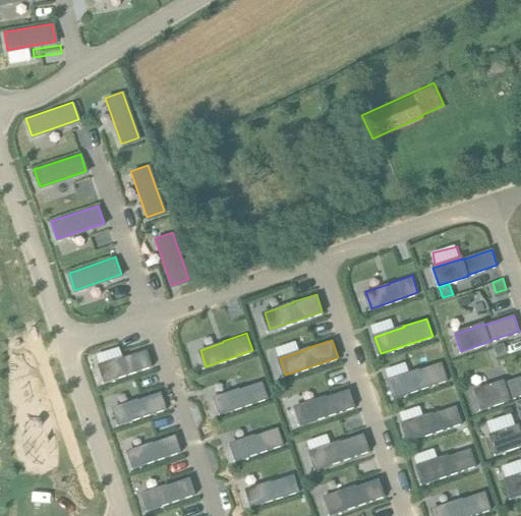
[(503,341),(493,345),(496,355),(507,351),(503,341)]
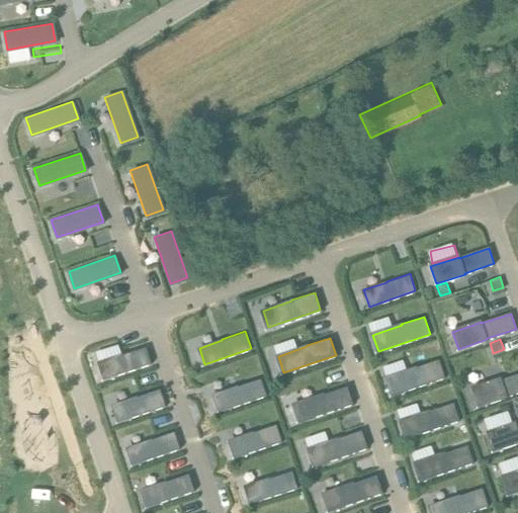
[(151,362),(145,345),(121,353),(122,354),(99,362),(104,378),(151,362)]
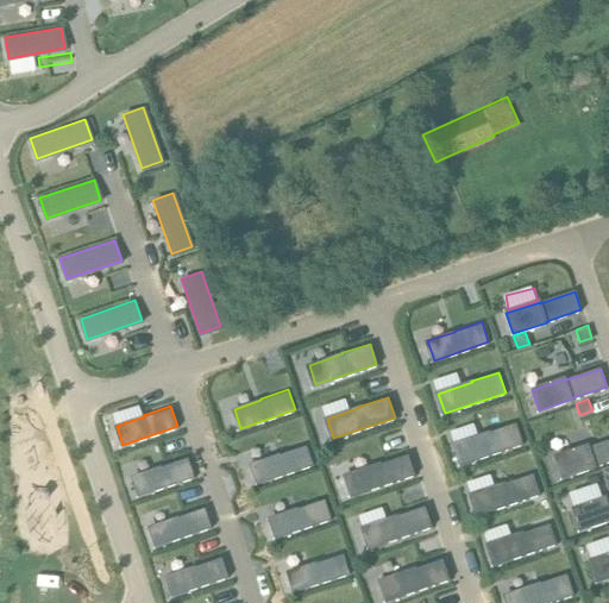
[(489,432),(489,433),(456,445),(462,464),(522,443),(515,422),(489,432)]
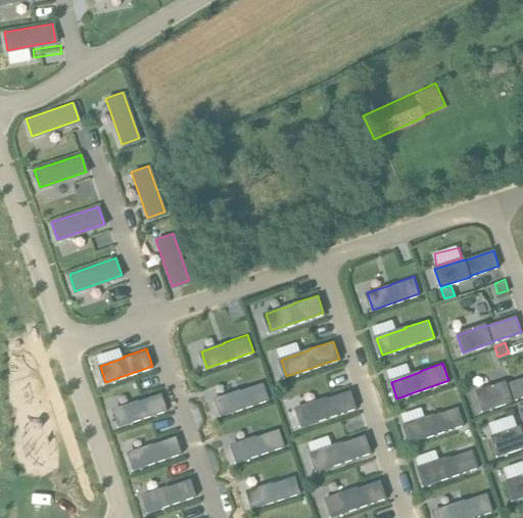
[(330,370),(333,381),(350,377),(348,366),(330,370)]
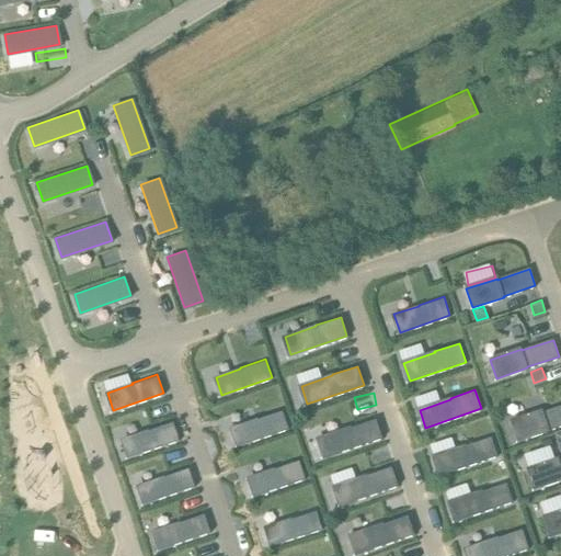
[(549,430),(548,429),(560,423),(560,406),(542,412),(542,411),(512,422),(517,441),(549,430)]
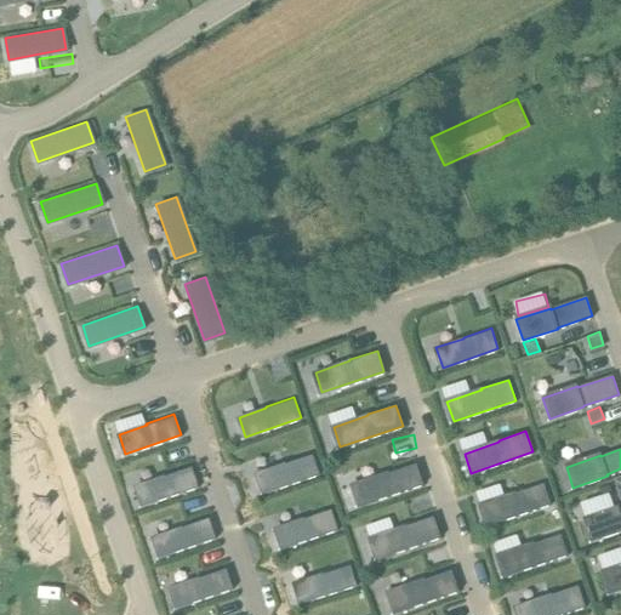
[(312,453),(284,461),(285,462),(257,472),(263,491),(319,473),(312,453)]
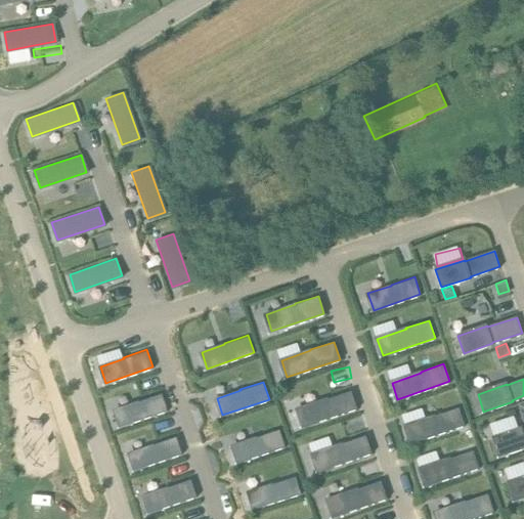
[(328,400),(298,411),(304,427),(356,408),(350,391),(328,399),(328,400)]
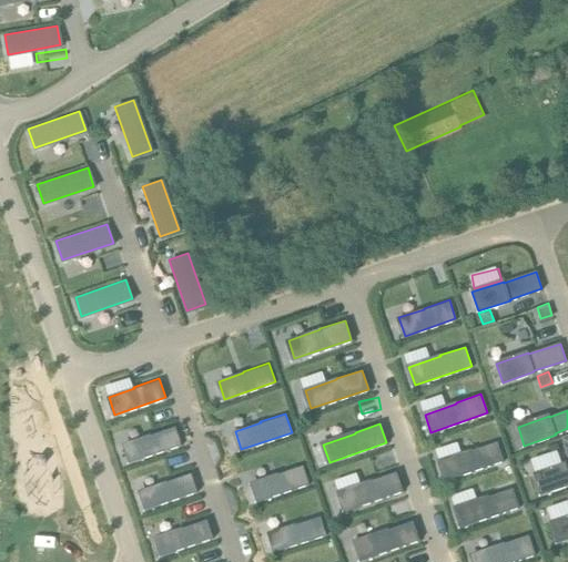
[(124,443),(131,461),(181,443),(174,425),(150,433),(150,435),(124,443)]
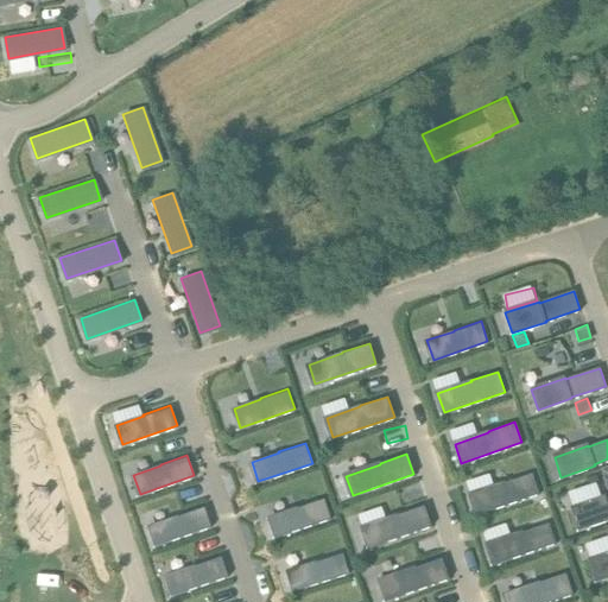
[(538,493),(532,473),(505,481),(505,482),(472,494),(477,513),(538,493)]
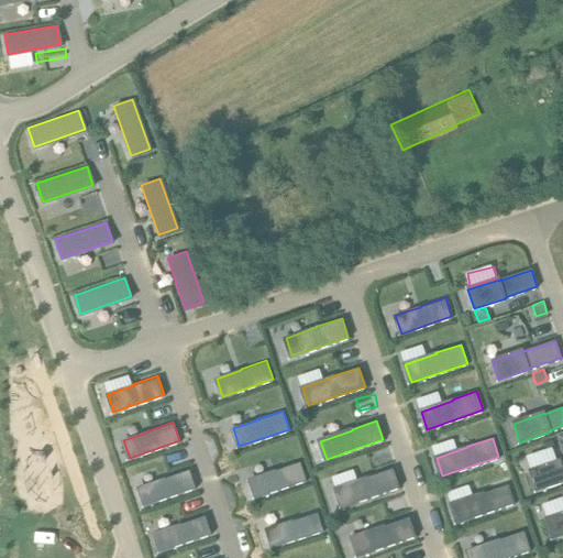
[(300,460),(275,469),(275,470),(250,479),(256,496),(306,479),(300,460)]
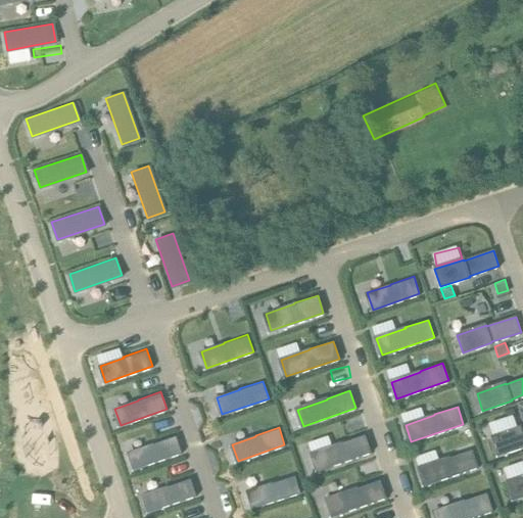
[(522,428),(521,429),(521,428),(491,438),(497,456),(522,446),(522,428)]
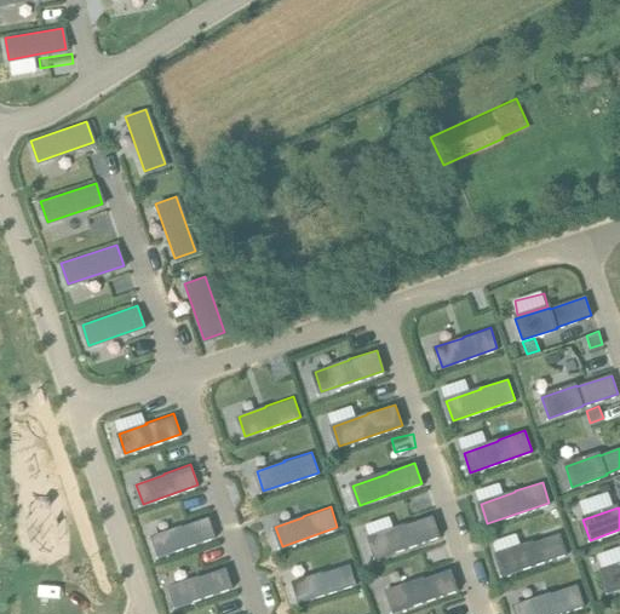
[(160,555),(214,535),(207,515),(181,524),(181,526),(153,535),(160,555)]
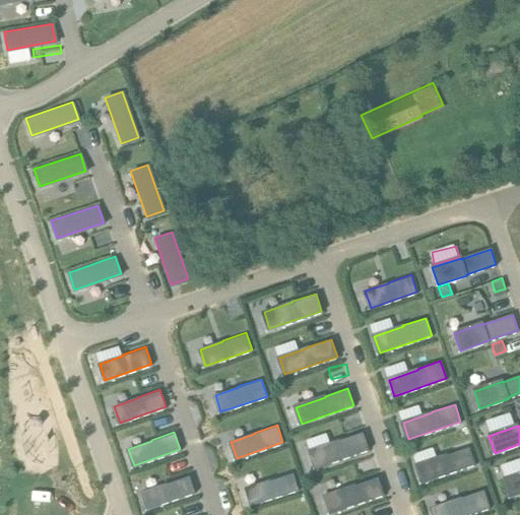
[(339,440),(339,441),(311,451),(316,467),(369,449),(363,432),(339,440)]
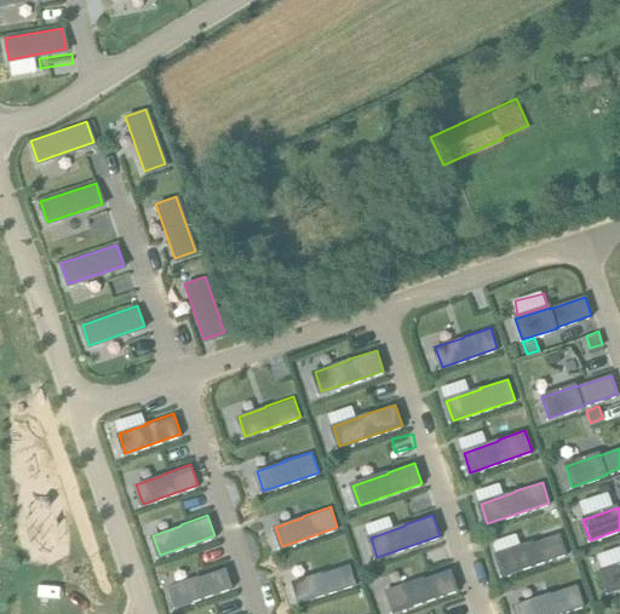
[(504,574),(567,552),(560,532),(532,541),(532,543),(498,555),(504,574)]
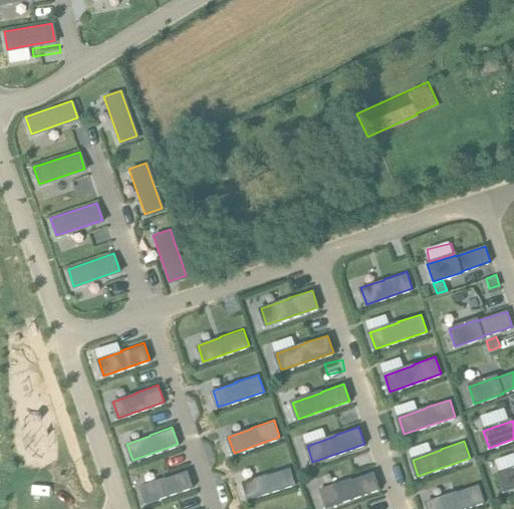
[(266,474),(244,482),(249,498),(295,483),(289,466),(266,473),(266,474)]
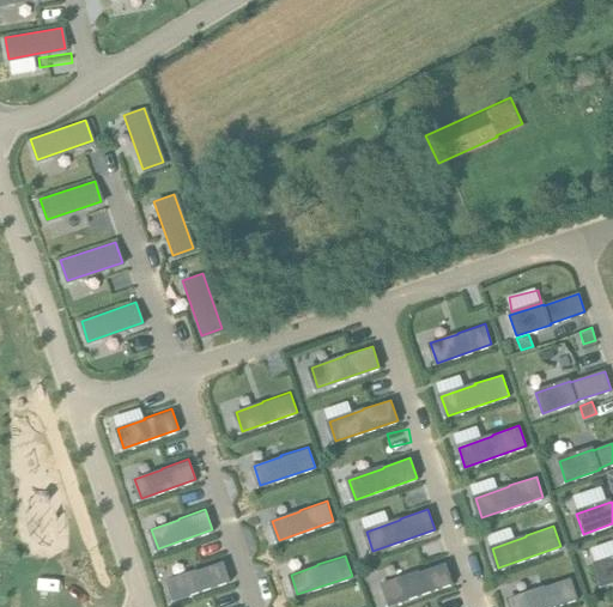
[(195,569),(195,570),(168,578),(175,598),(229,580),(223,559),(195,569)]
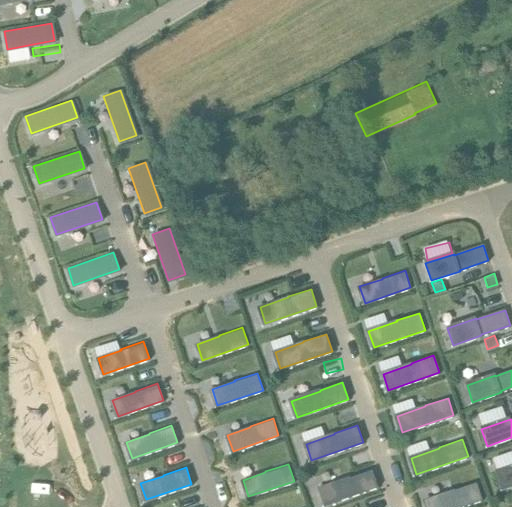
[(511,467),(496,473),(502,490),(511,486),(511,467)]
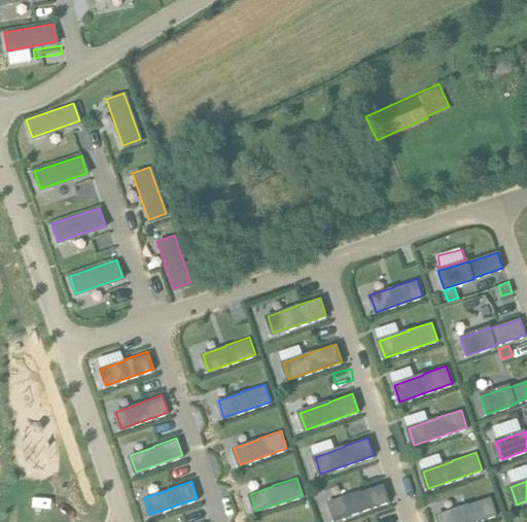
[(330,502),(336,519),(389,500),(383,483),(359,491),(359,492),(330,502)]
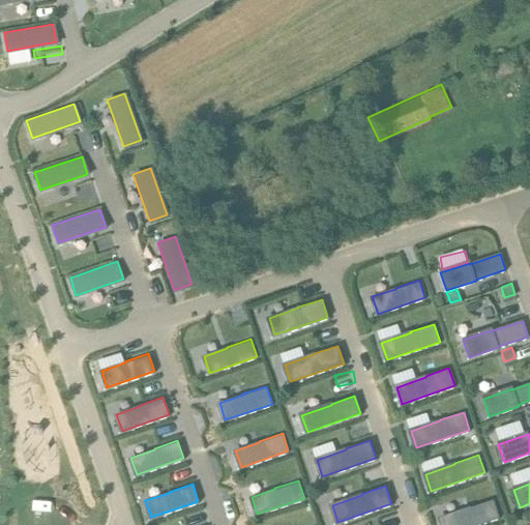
[(470,507),(440,518),(442,524),(473,524),(499,517),(493,499),(469,506),(470,507)]
